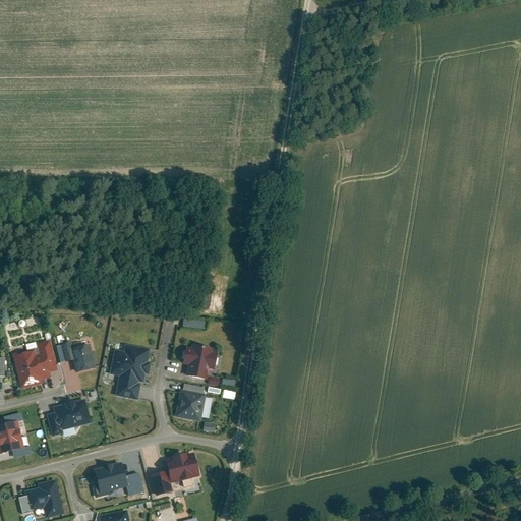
[(182,328),(204,329),(204,321),(182,321),(182,328)]
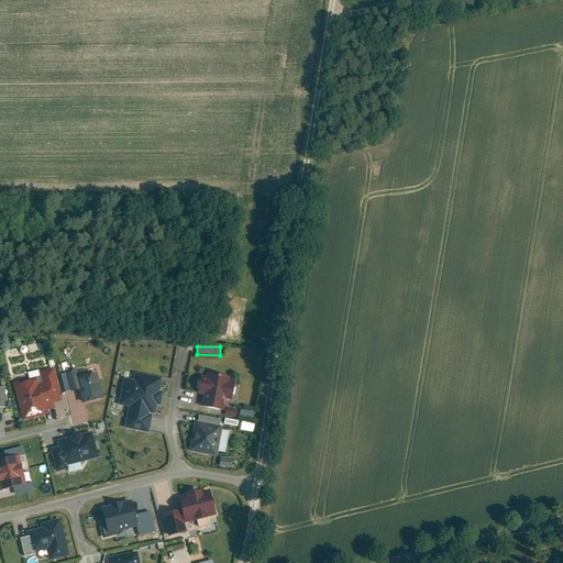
[(59,404),(52,371),(36,374),(37,379),(11,386),(21,426),(45,419),(43,414),(52,411),(51,406),(59,404)]
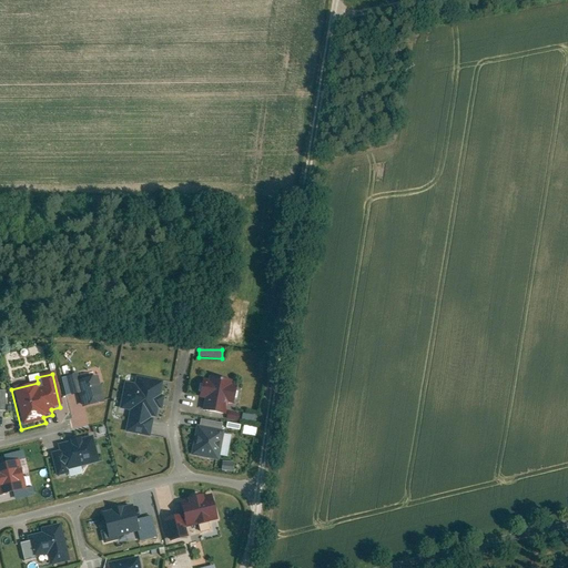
[(163,381),(135,375),(134,383),(124,381),(119,408),(130,411),(125,432),(150,436),(153,418),(158,419),(159,409),(162,409),(164,395),(161,395),(163,381)]
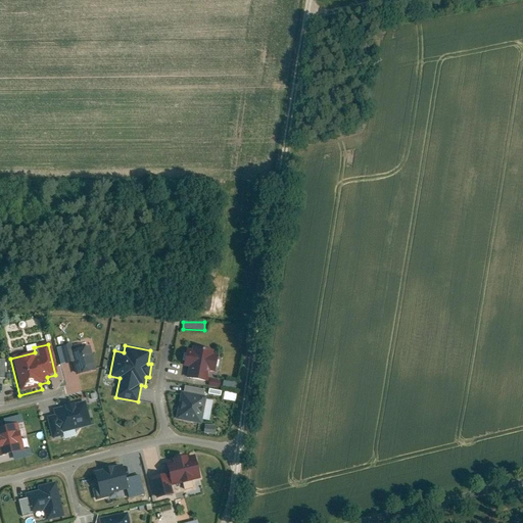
[(96,374),(88,347),(69,352),(68,347),(59,350),(64,368),(70,366),(75,380),(96,374)]
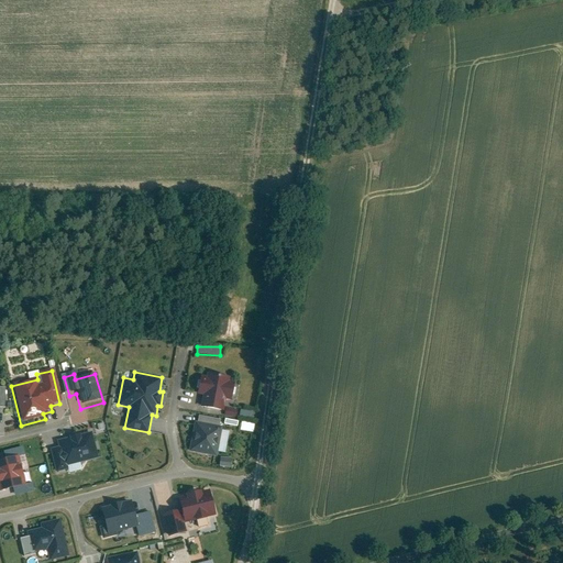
[(229,379),(205,375),(205,378),(199,377),(196,398),(201,399),(200,409),(222,412),(224,401),(229,403),(232,385),(228,385),(229,379)]
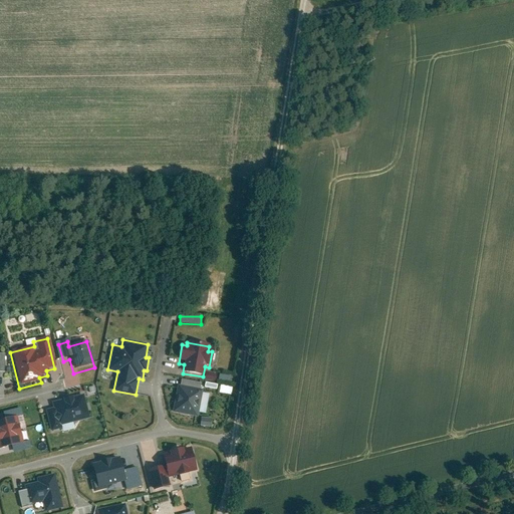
[(206,371),(204,379),(215,381),(216,374),(206,371)]
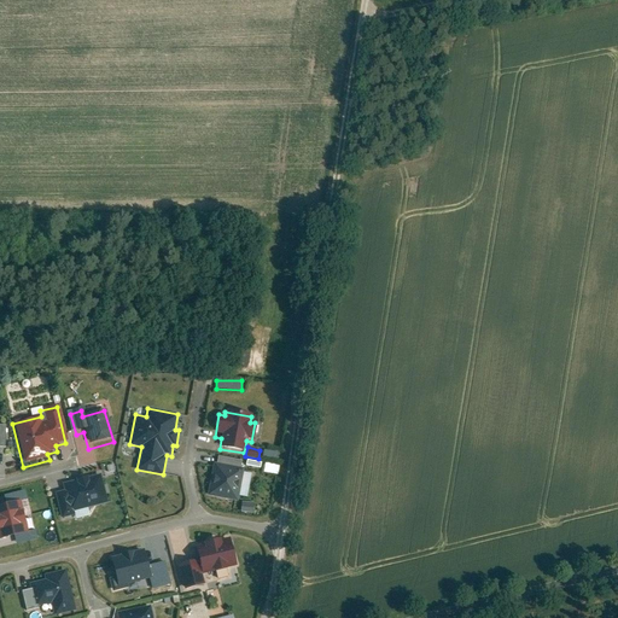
[(244,467),(214,462),(209,494),(239,499),(244,467)]
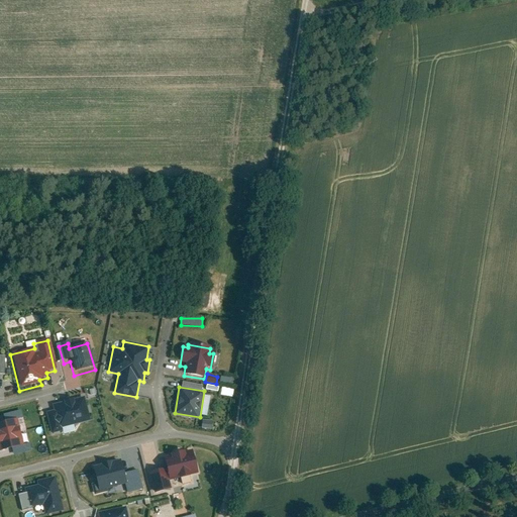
[(91,420),(85,395),(52,404),(54,409),(45,411),(52,433),(63,430),(62,427),(91,420)]
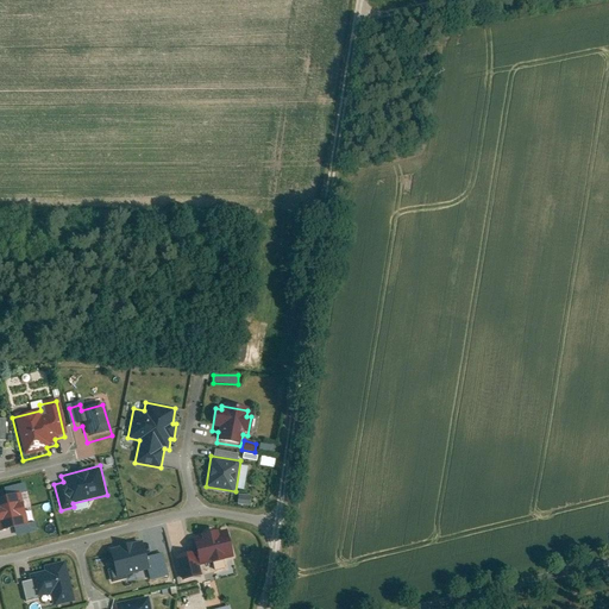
[(20,481),(0,487),(0,516),(29,509),(20,481)]
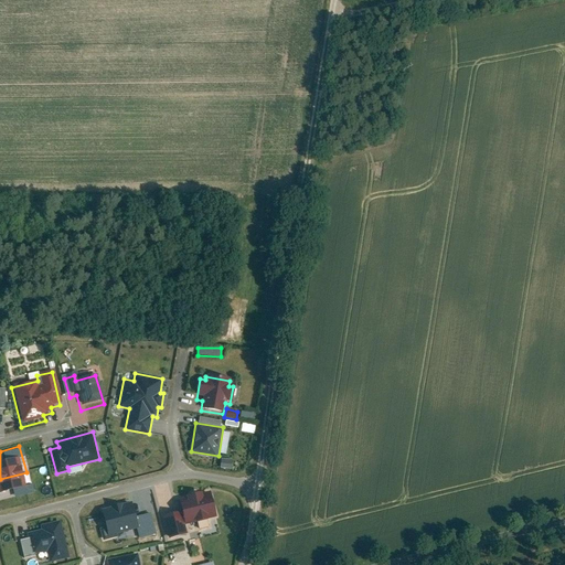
[(182,501),(178,502),(183,529),(194,526),(195,531),(206,528),(204,521),(213,519),(209,494),(200,497),(200,494),(182,499),(182,501)]
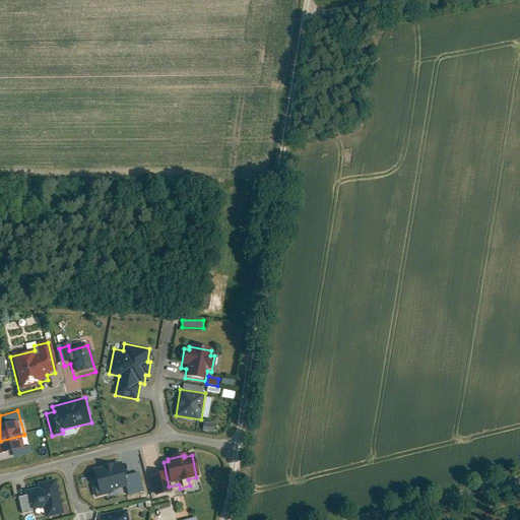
[(122,460),(93,468),(101,495),(129,488),(122,460)]
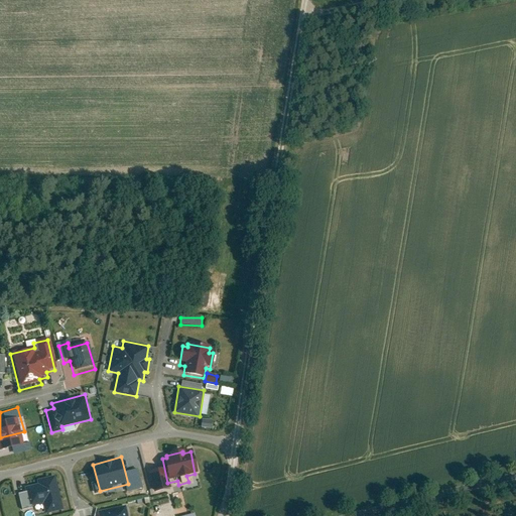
[(55,475),(36,480),(37,483),(24,486),(29,506),(42,503),(45,514),(65,510),(55,475)]
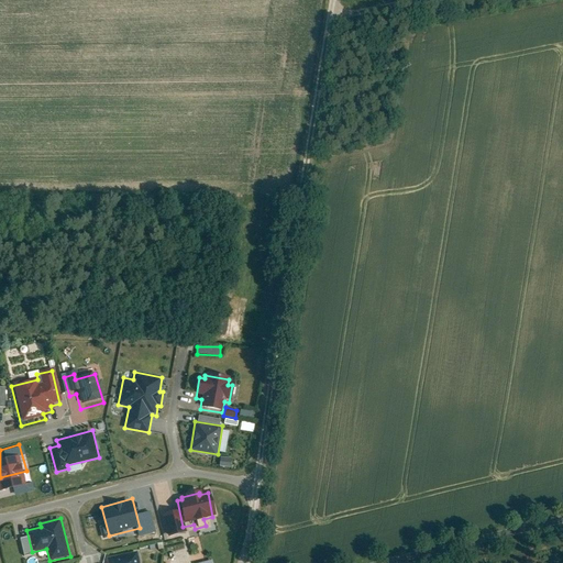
All buildings are outlined.
